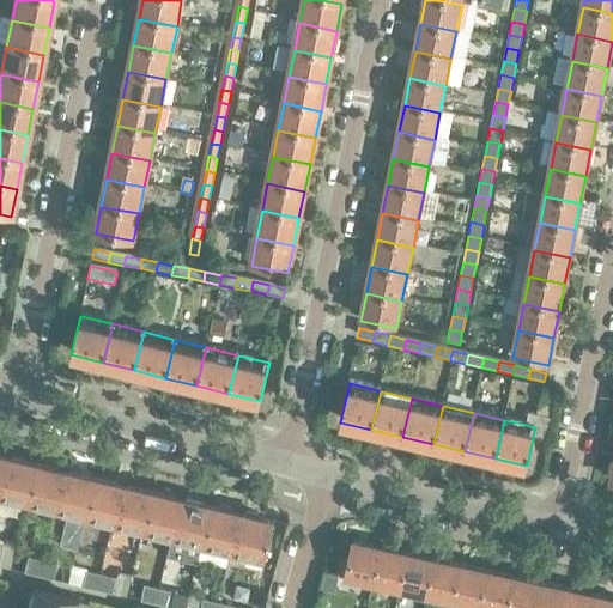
[(25,503),(34,467),(5,460),(0,479),(0,503),(11,506),(13,499),(25,503)]
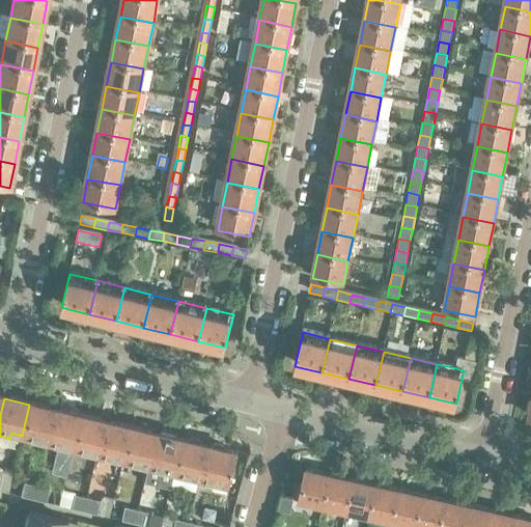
[(55,411),(29,405),(22,436),(33,438),(31,444),(46,448),(55,411)]
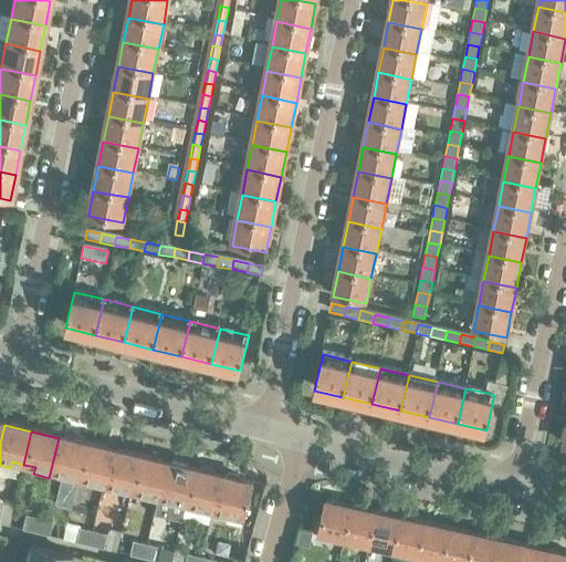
[(77,478),(85,445),(59,438),(49,478),(60,480),(53,507),(70,510),(77,478)]
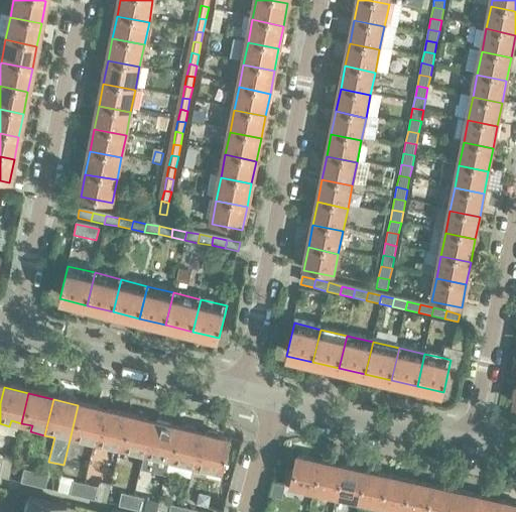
[(103,411),(98,409),(78,405),(71,435),(81,437),(79,443),(94,446),(102,413),(103,411)]
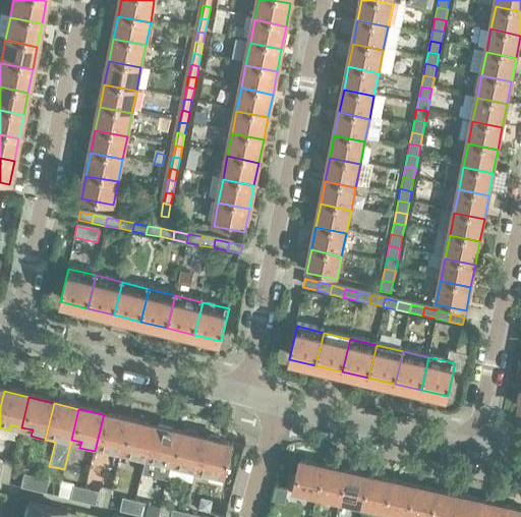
[(104,415),(103,417),(95,451),(109,455),(111,449),(121,452),(128,420),(104,415)]
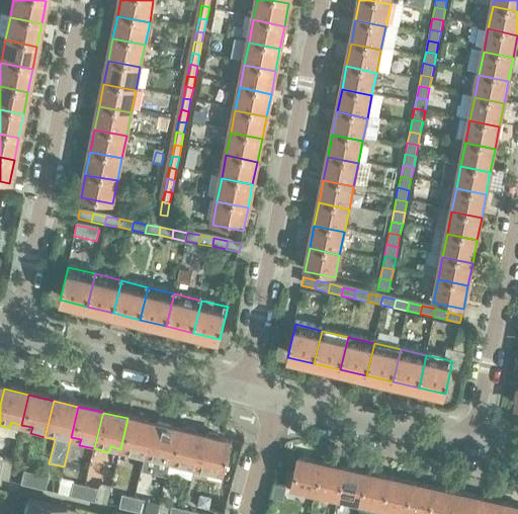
[(152,424),(148,423),(127,418),(120,449),(130,451),(128,456),(144,460),(152,424)]
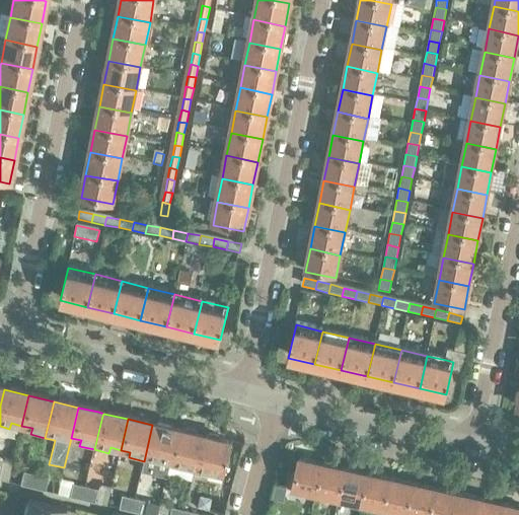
[(165,480),(170,461),(177,431),(152,425),(144,461),(141,473),(165,480)]
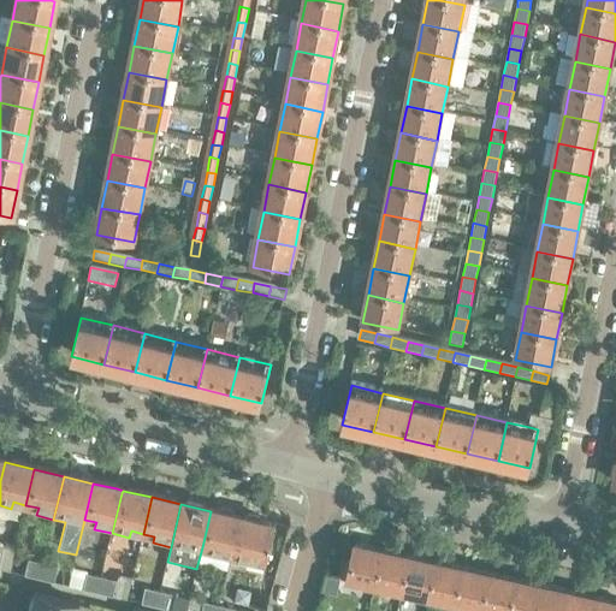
[(240,518),(235,517),(234,517),(231,514),(221,511),(218,514),(211,511),(202,547),(211,550),(209,557),(230,562),(240,518)]
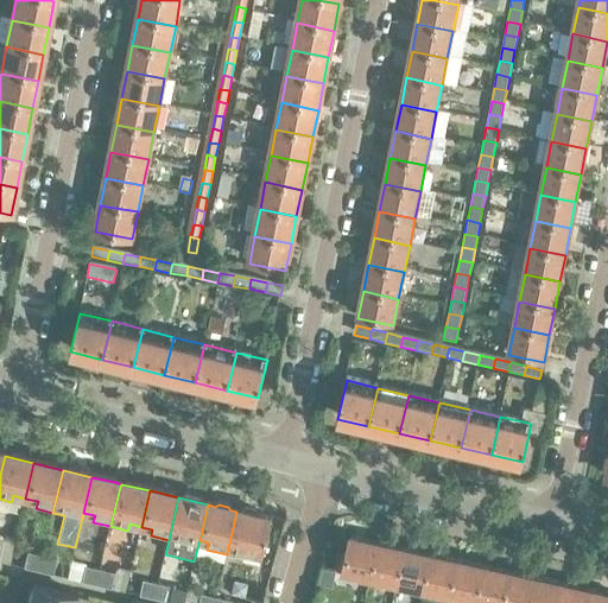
[(261,538),(266,519),(257,516),(254,514),(245,512),(242,513),(236,512),(227,554),(242,558),(244,551),(263,556),(266,539),(261,538)]
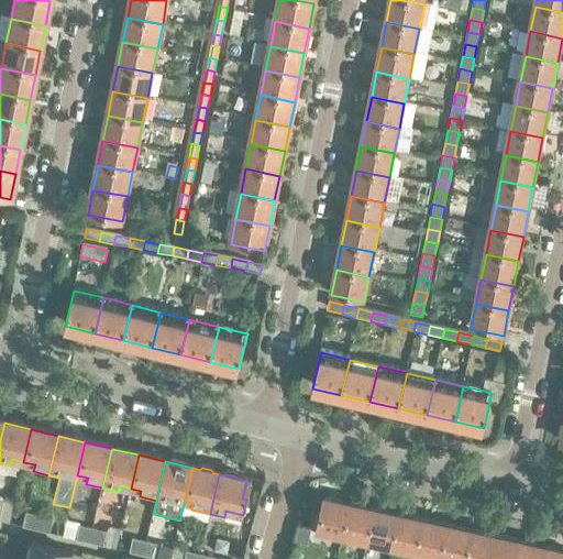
[(311,530),(342,538),(350,505),(326,500),(322,517),(315,515),(311,530)]
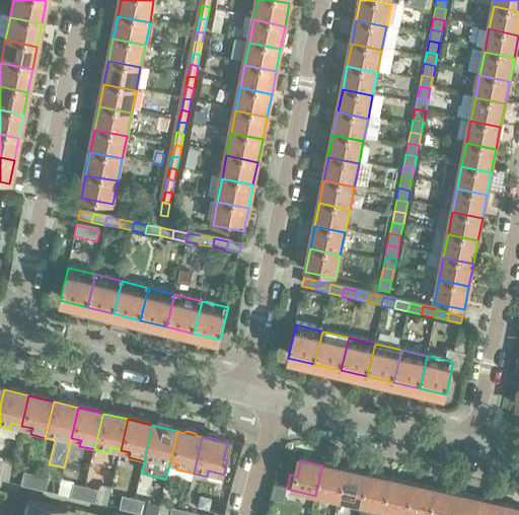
[(315,496),(339,501),(345,470),(322,465),(315,496)]
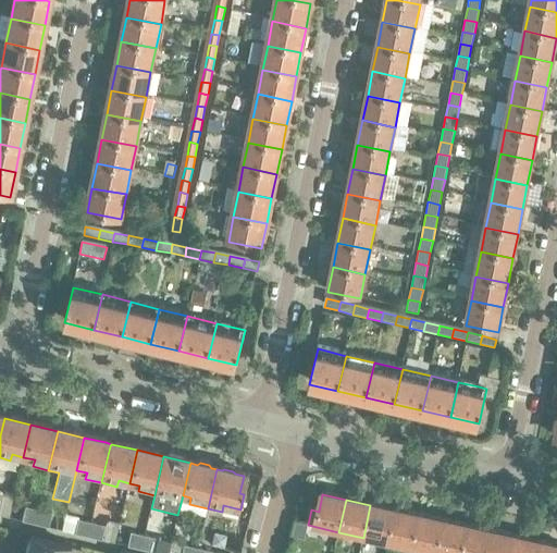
[(363,538),(387,543),(395,511),(370,505),(363,538)]
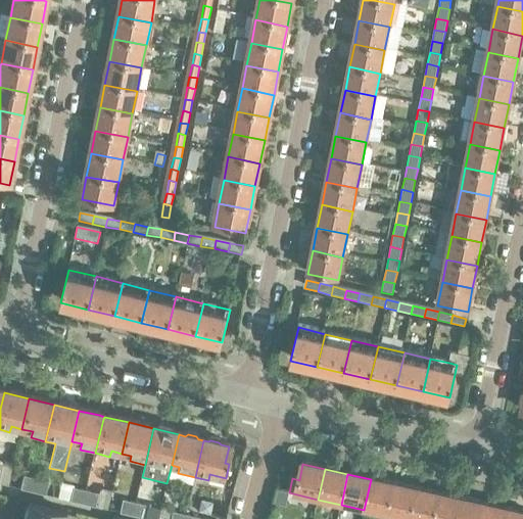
[(33,493),(36,481),(22,478),(19,490),(33,493)]
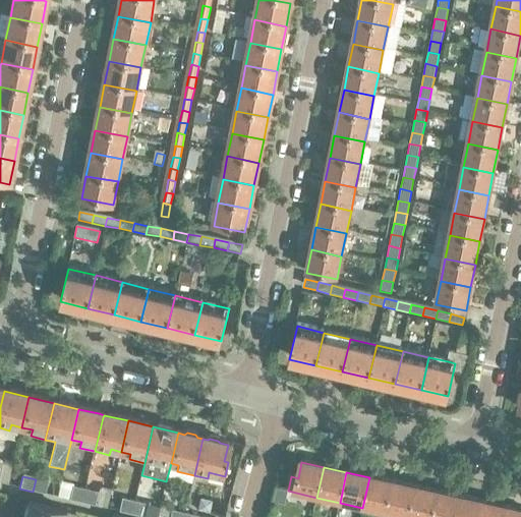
[(362,508),(384,513),(391,482),(369,477),(362,508)]
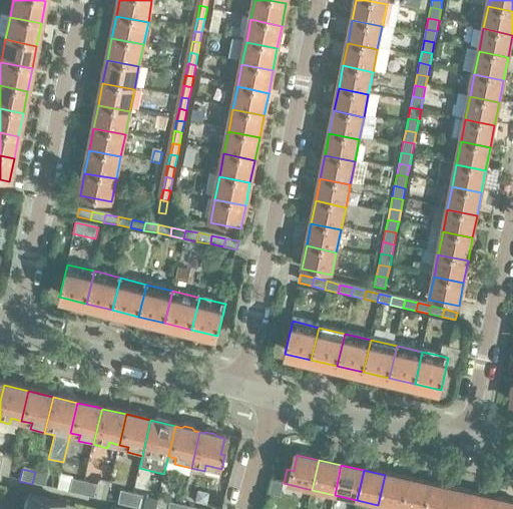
[(47,475),(35,472),(32,484),(44,487),(47,475)]
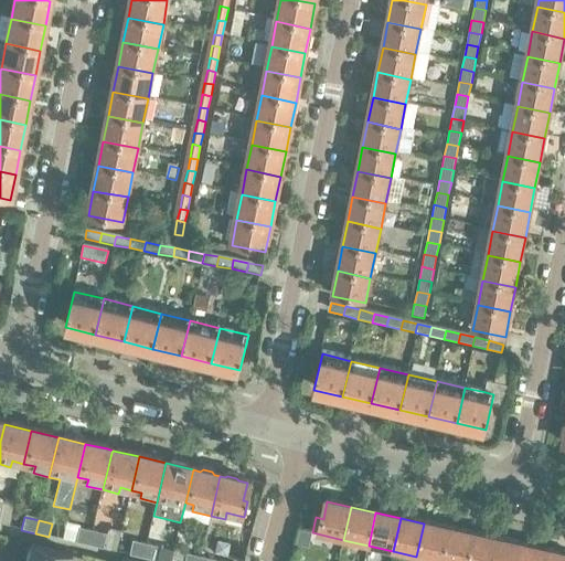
[(449,529),(424,524),(416,557),(432,560),(441,560),(449,529)]
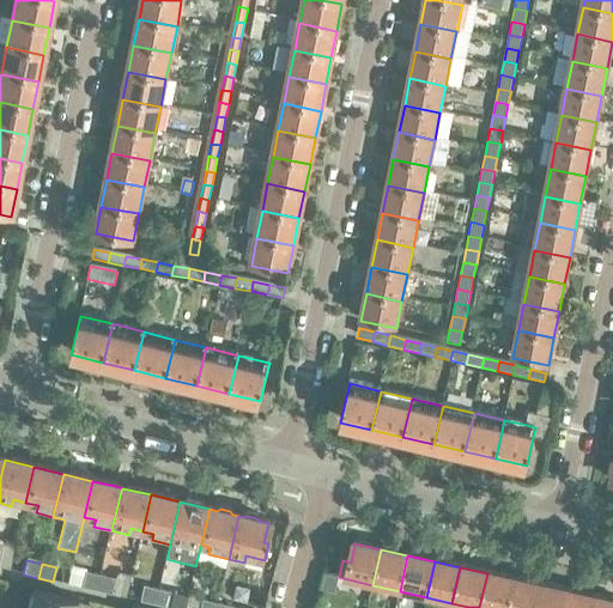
[(507,607),(514,579),(487,573),(479,607),(507,607)]
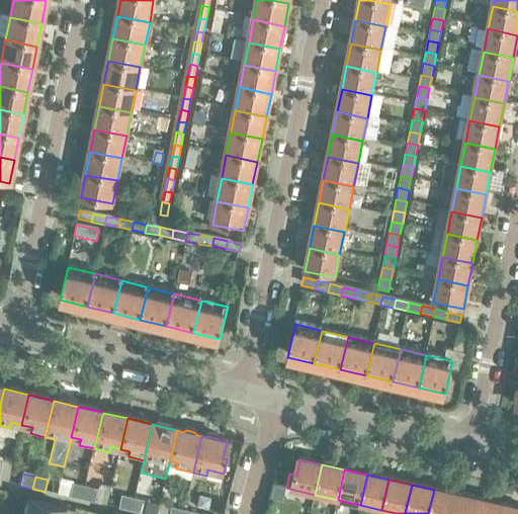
[(81,501),(84,489),(72,486),(69,498),(81,501)]
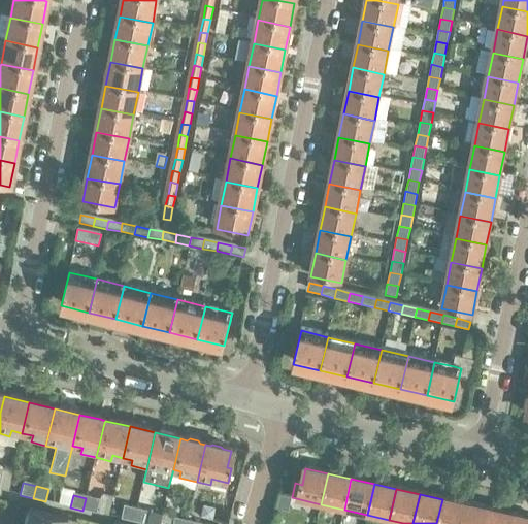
[(98,500),(86,498),(83,511),(95,514),(98,500)]
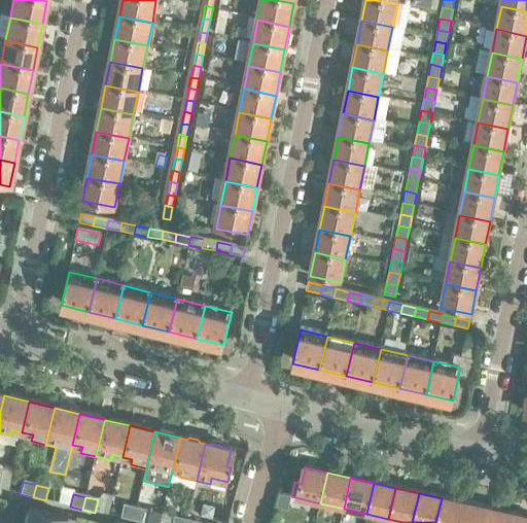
[(460,522),(464,503),(442,498),(435,522),(460,522)]
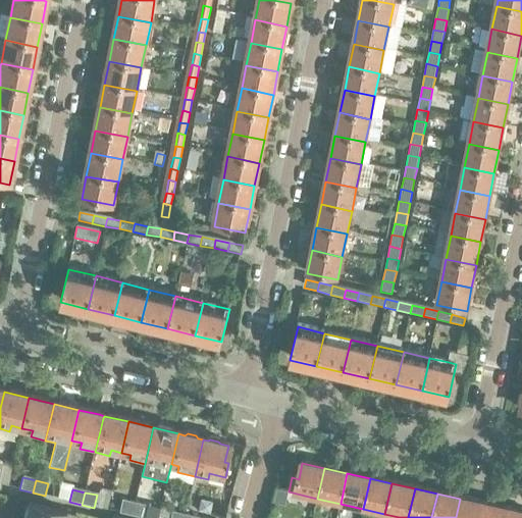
[(479,517),(483,504),(460,499),(456,517),(479,517)]
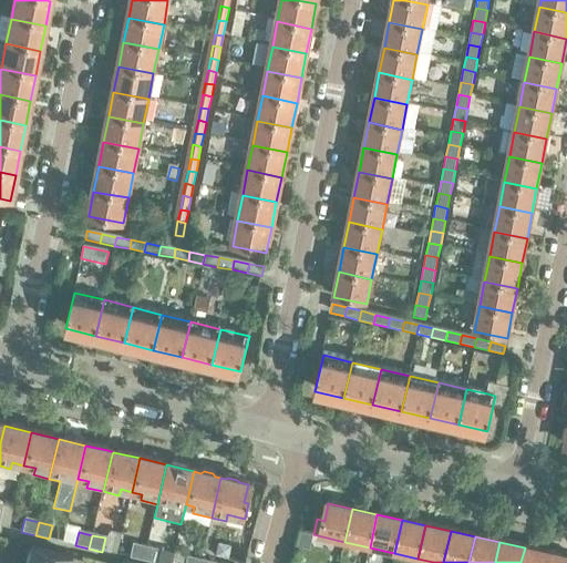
[(143,562),(146,548),(132,544),(129,559),(143,562)]
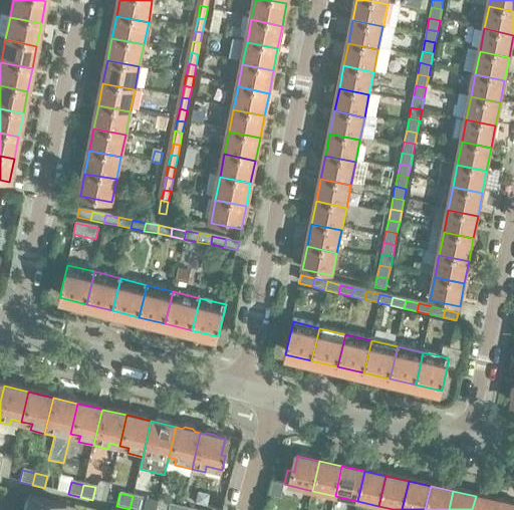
[(28,496),(23,509),(74,509),(74,508),(28,495),(28,496)]
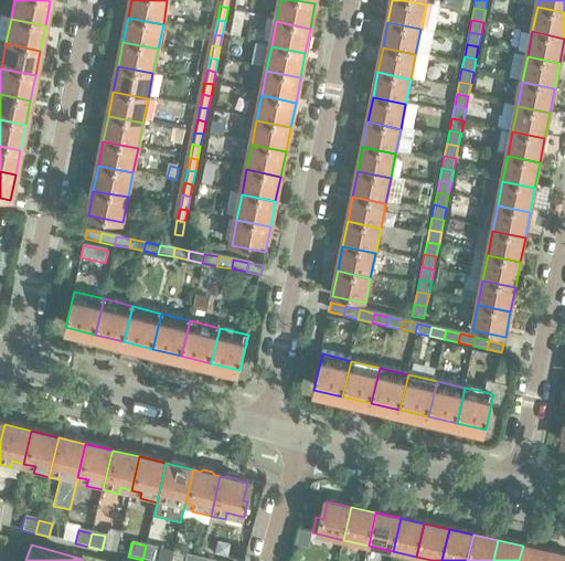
[(159,549),(146,546),(142,560),(157,560),(159,549)]
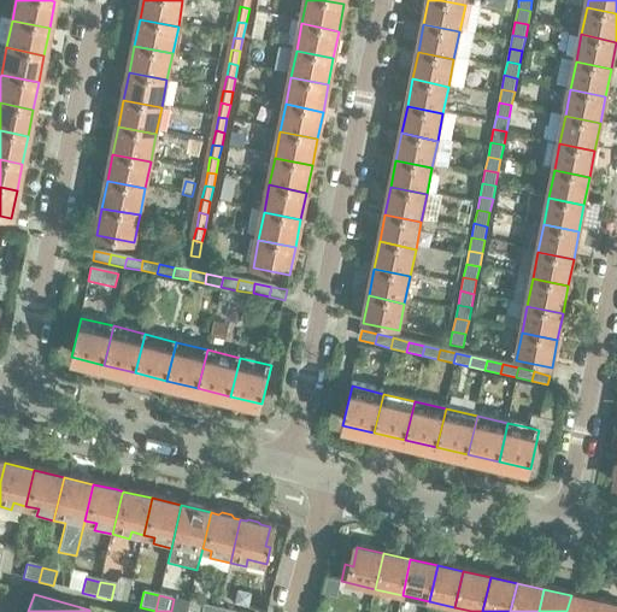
[(594,611),(598,601),(571,595),(566,611),(594,611)]
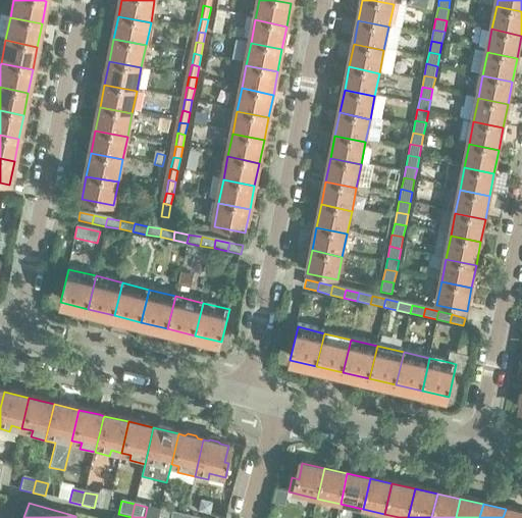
[(521,517),(521,512),(506,509),(503,517),(521,517)]
